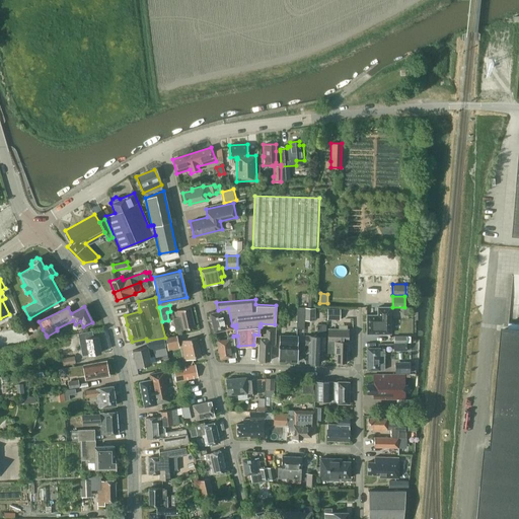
[(304,307),(297,306),(296,328),(304,328),(304,320),(304,307)]
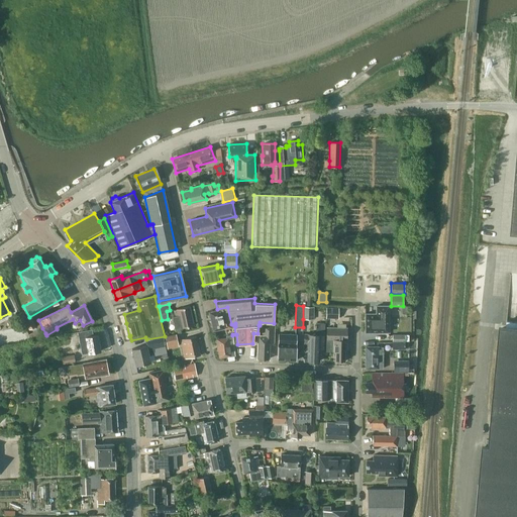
[(193,325),(191,315),(189,306),(173,309),(175,316),(172,317),(175,329),(193,325)]
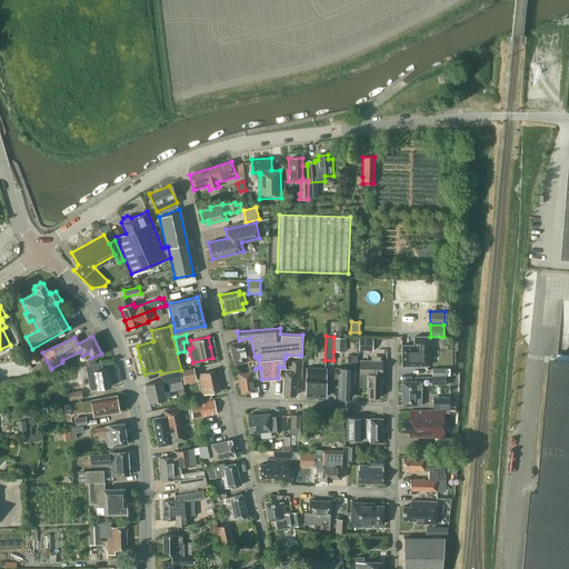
[(345,338),(333,337),(333,351),(345,351),(345,338)]
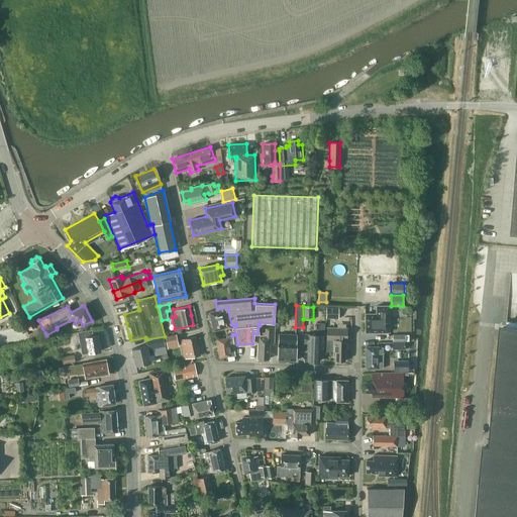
[(377,314),(365,314),(365,332),(388,332),(388,306),(376,306),(377,314)]
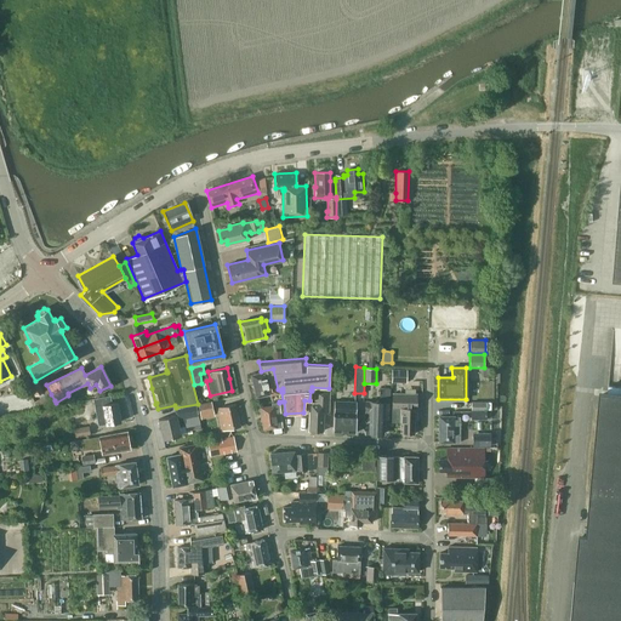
[(278,394),(278,389),(273,369),(261,371),(251,374),(255,396),(268,393),(269,396),(278,394)]
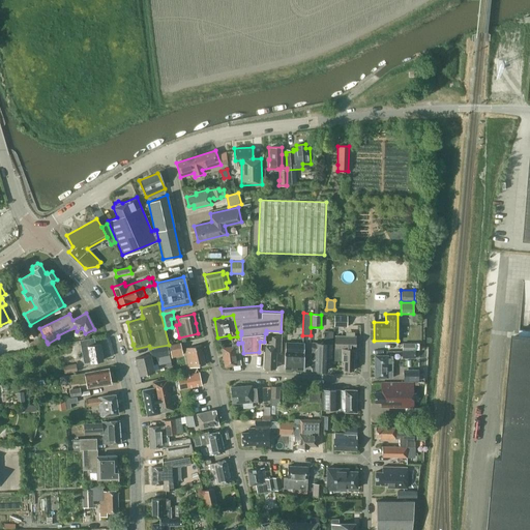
[(334,316),(334,326),(344,326),(347,326),(347,316),(334,316)]
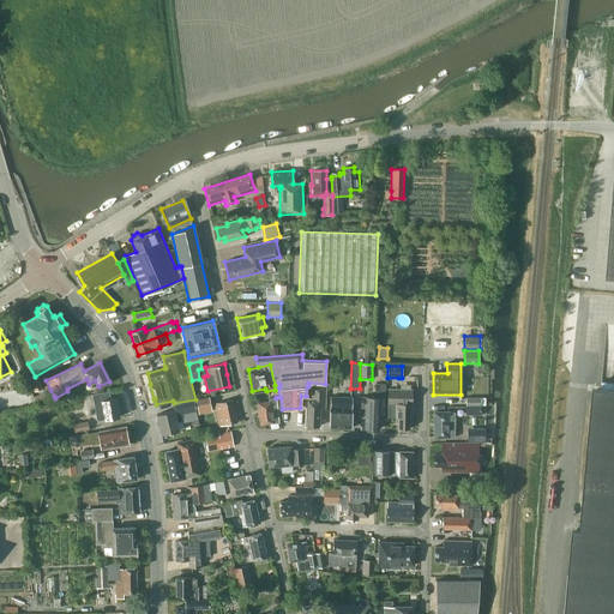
[(42,389),(37,377),(29,380),(34,391),(42,389)]
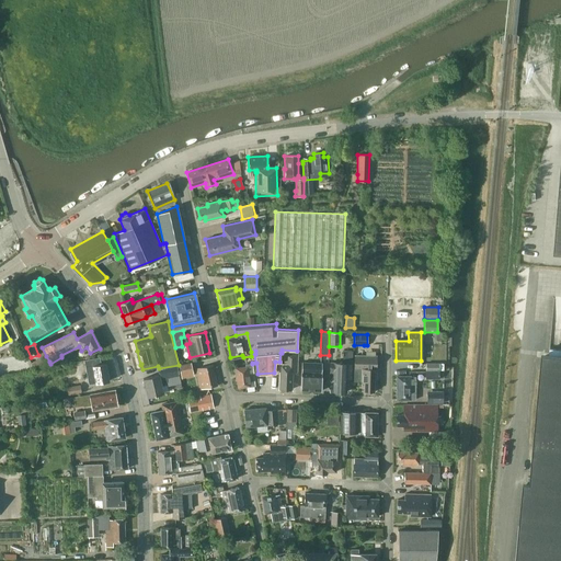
[(281,353),(279,362),(281,362),(281,364),(279,364),(278,389),(290,389),(292,371),(296,371),(297,353),(282,352),(282,353),(281,353)]
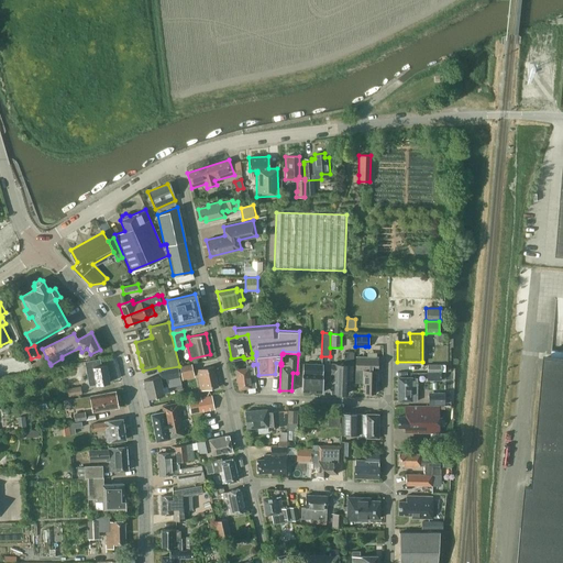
[(355,370),(355,383),(362,383),(364,383),(364,385),(364,392),(374,392),(375,379),(376,379),(376,356),(365,356),(355,356),(355,370)]
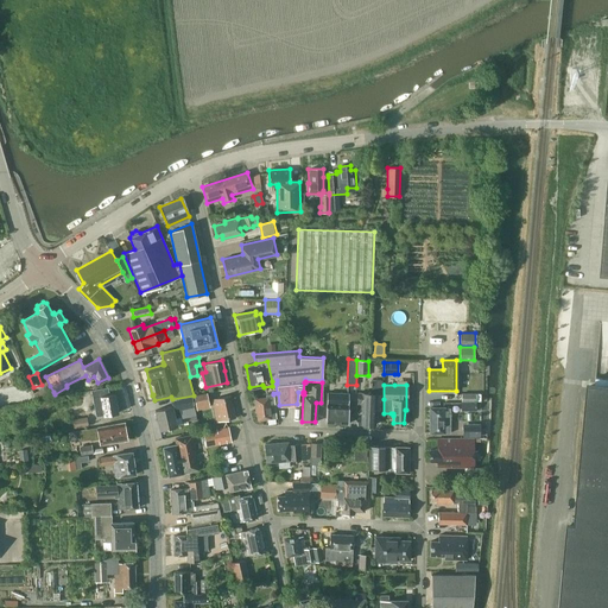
[(607,607),(607,386),(587,385),(575,524),(567,524),(558,607),(607,607)]
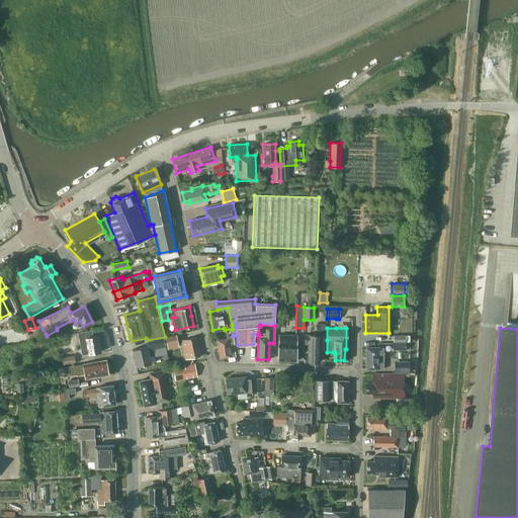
[(31,341),(46,334),(42,329),(29,336),(31,341)]
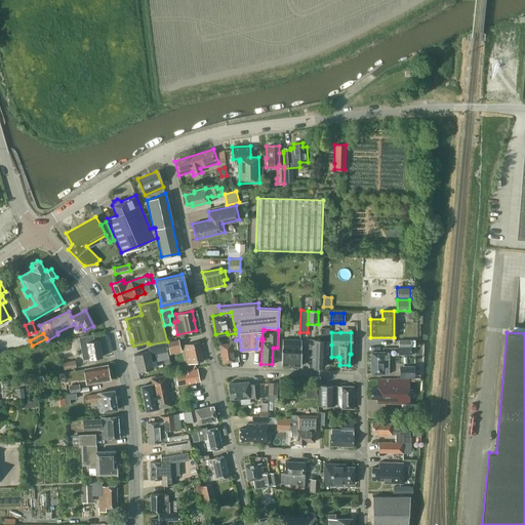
[(94,340),(93,334),(78,337),(82,360),(102,356),(98,339),(94,340)]
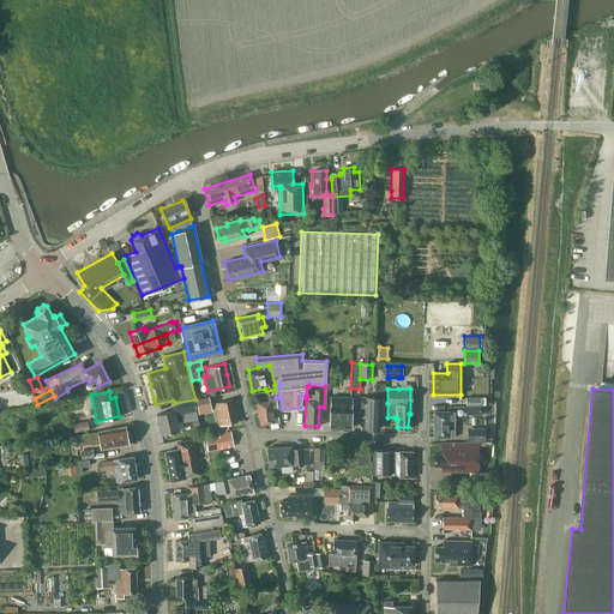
[(209,397),(196,399),(197,408),(198,409),(203,408),(203,409),(211,408),(209,397)]
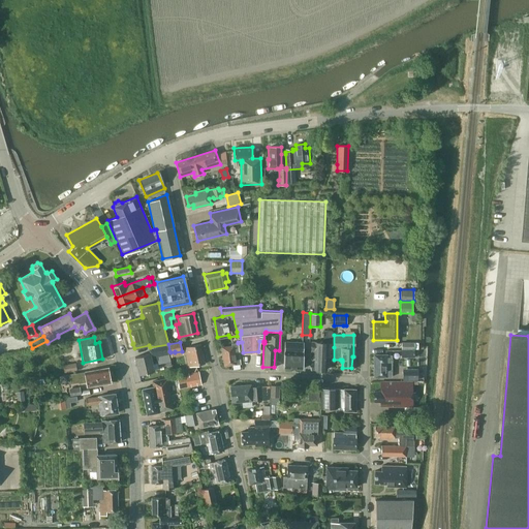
[(242,342),(238,343),(230,343),(231,345),(221,346),(223,366),(240,364),(239,352),(243,352),(242,342)]
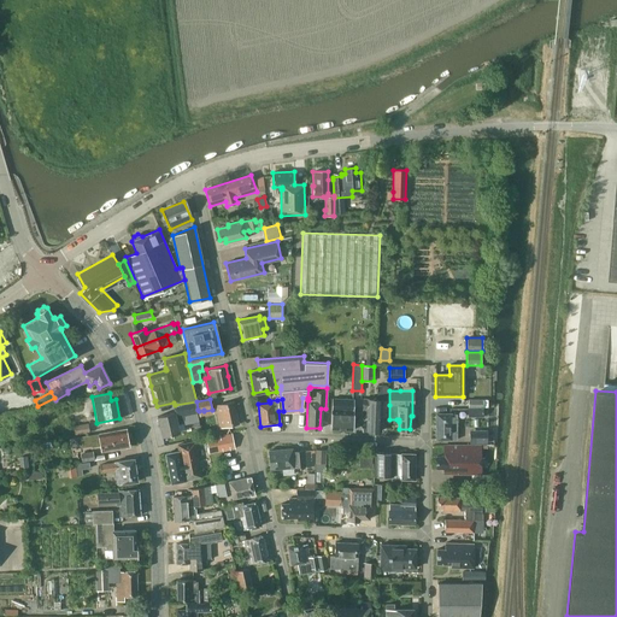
[(353,399),(331,399),(330,429),(352,430),(353,399)]
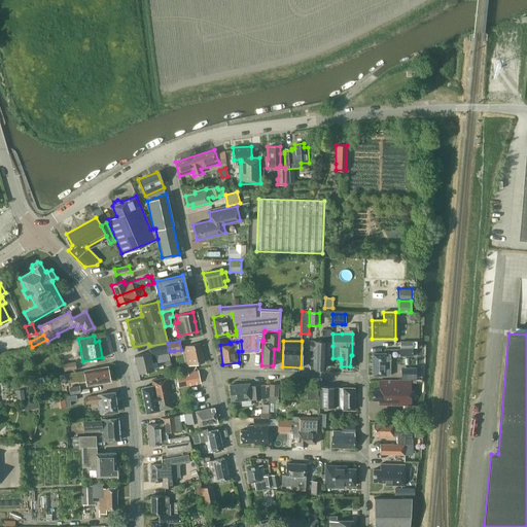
[(310,341),(310,349),(313,349),(312,367),(324,369),(325,356),(325,342),(310,341)]
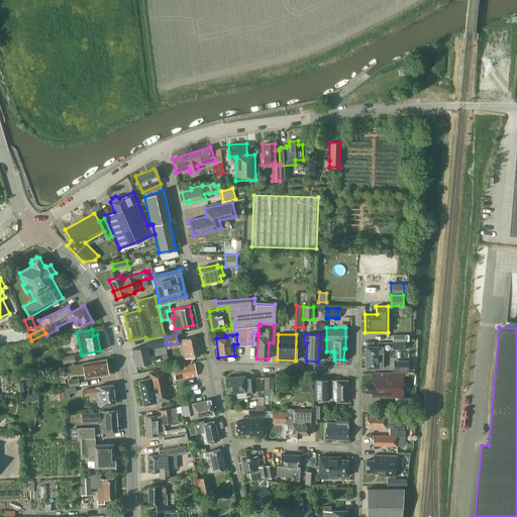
[(152,346),(166,343),(165,336),(146,339),(145,339),(146,345),(131,348),(135,366),(150,363),(148,355),(151,354),(153,351),(152,346)]
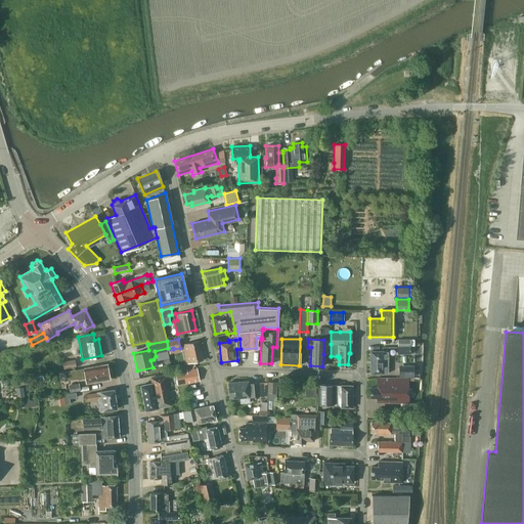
[(202,360),(198,341),(182,344),(186,364),(202,360)]
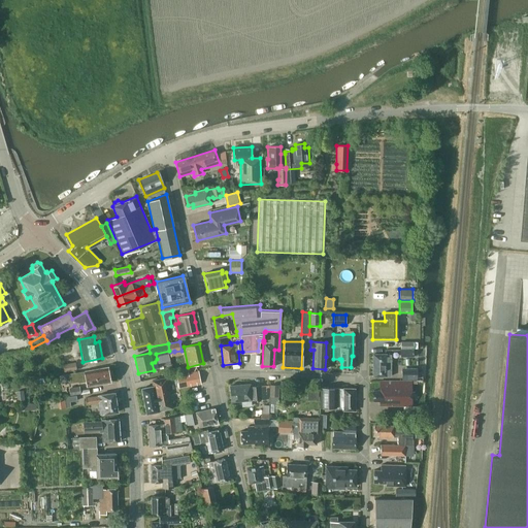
[(413,349),(401,349),(400,349),(400,357),(414,357),(413,349)]
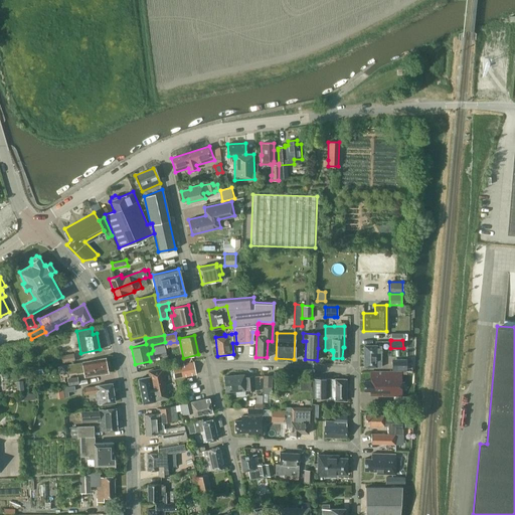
[(380,366),(380,345),(363,345),(364,367),(380,366)]
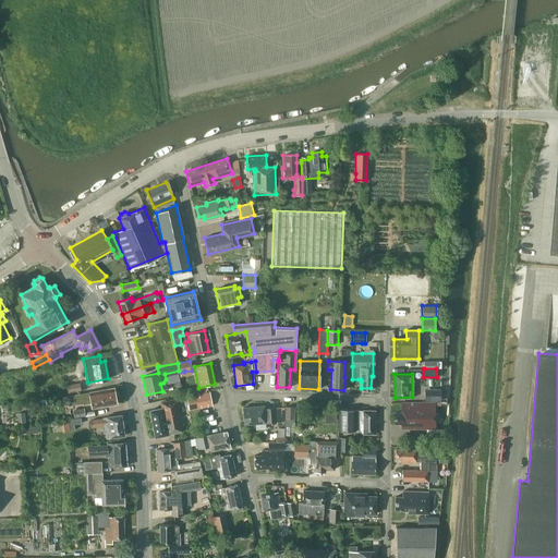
[(81,391),(80,383),(65,385),(68,393),(81,391)]
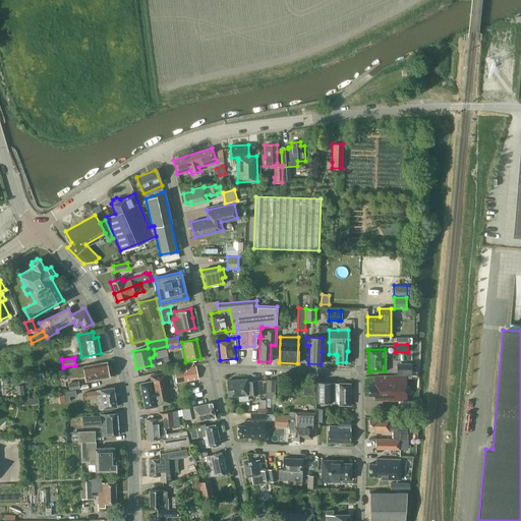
[(109,377),(106,362),(68,369),(69,374),(76,373),(76,377),(77,377),(78,379),(84,378),(85,382),(109,377)]
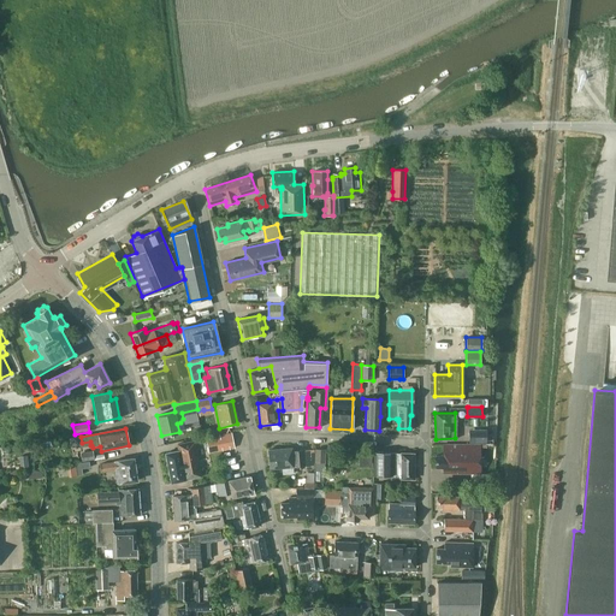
[(486,443),(486,430),(469,430),(469,443),(486,443)]
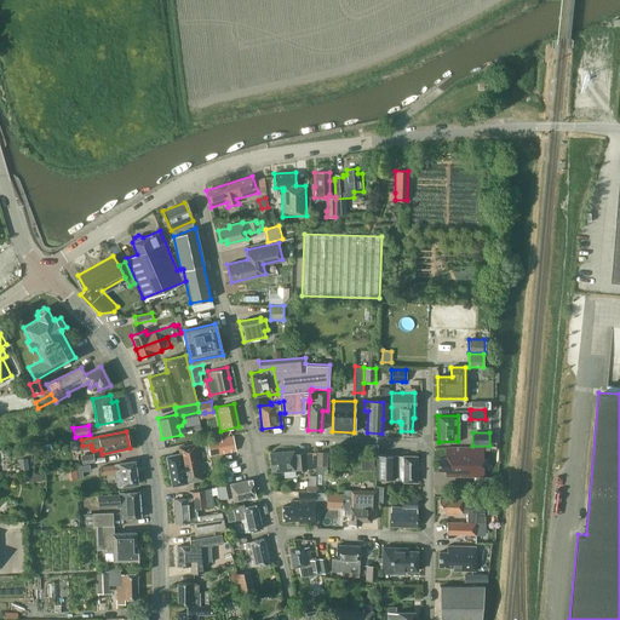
[(235,451),(233,435),(207,441),(210,455),(235,451)]
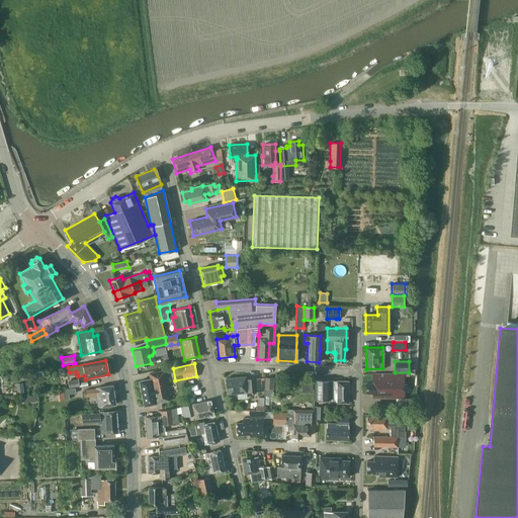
[(169,401),(163,371),(149,373),(150,378),(139,380),(144,406),(169,401)]
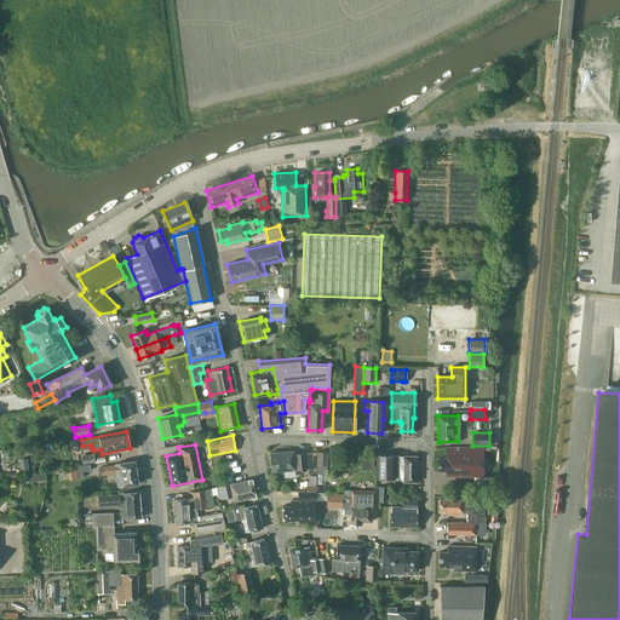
[(482,476),(482,447),(446,447),(446,458),(438,458),(438,470),(446,470),(446,476),(482,476)]
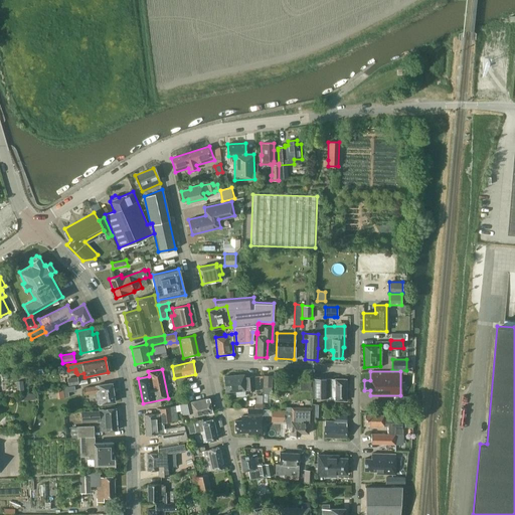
[(242,377),(242,374),(224,376),(225,391),(262,388),(261,375),(242,377)]
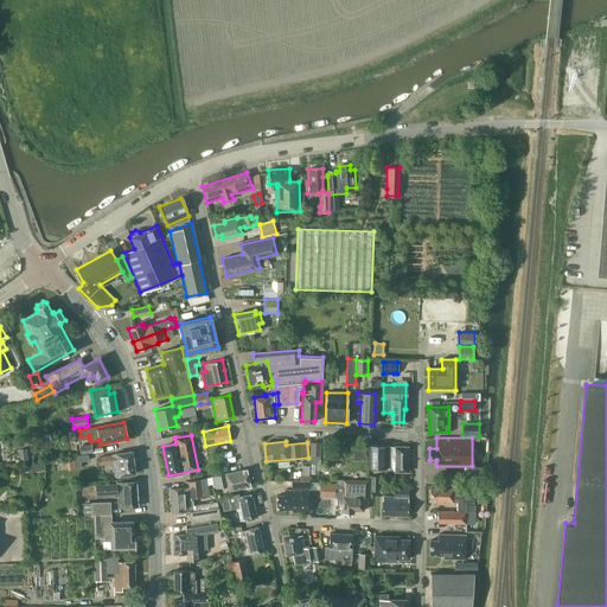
[(320,442),(310,442),(310,455),(320,457),(320,442)]
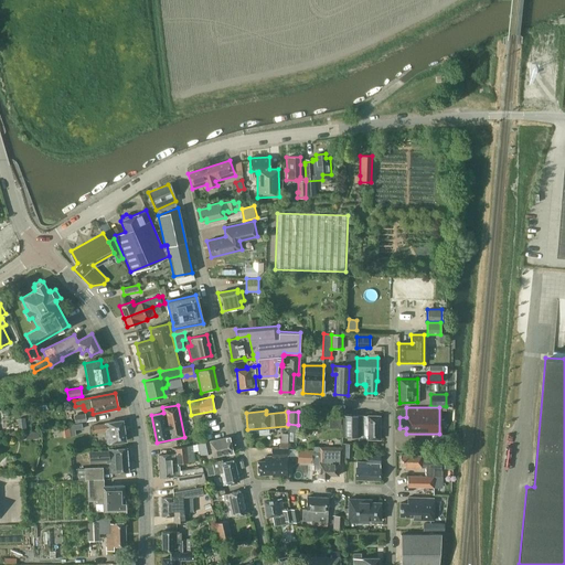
[(85,417),(85,413),(73,415),(75,423),(95,419),(95,416),(85,417)]
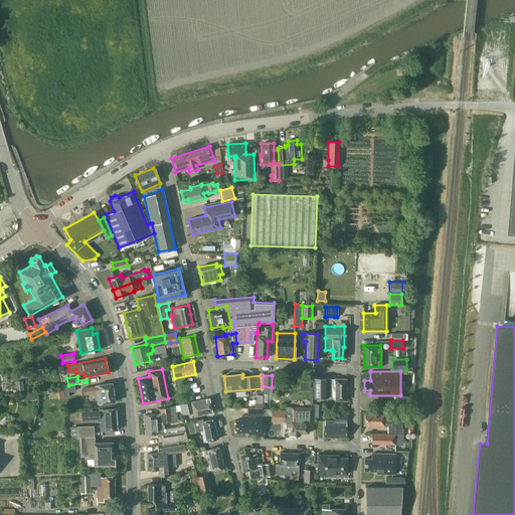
[(345,379),(312,378),(311,397),(329,397),(329,399),(345,399),(345,379)]
